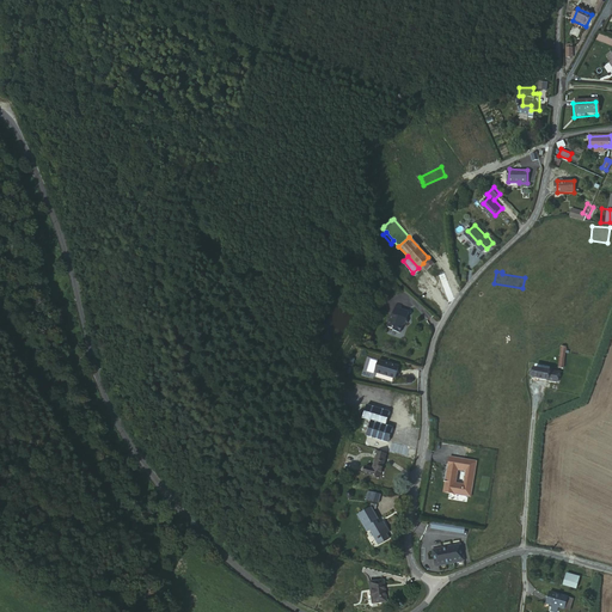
[(393,313),(390,325),(392,326),(395,329),(402,332),(404,325),(408,323),(407,320),(410,311),(398,306),(395,313),(393,313)]
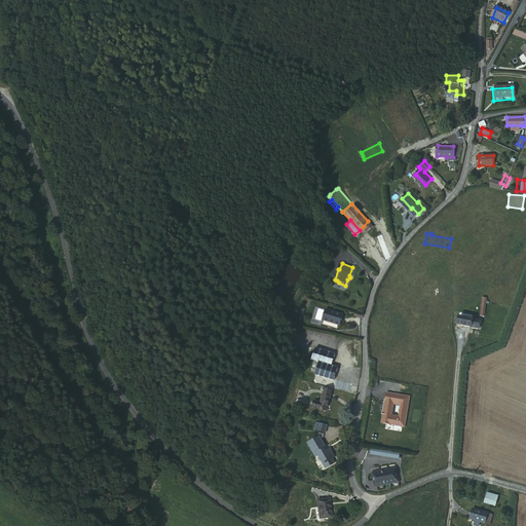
[(345,312),(328,307),(325,318),(342,323),(345,312)]
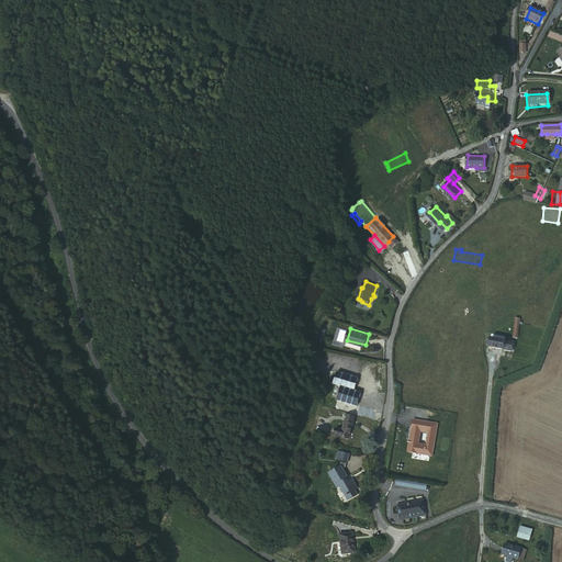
[(501,340),(491,339),(490,347),(503,349),(504,341),(501,340)]
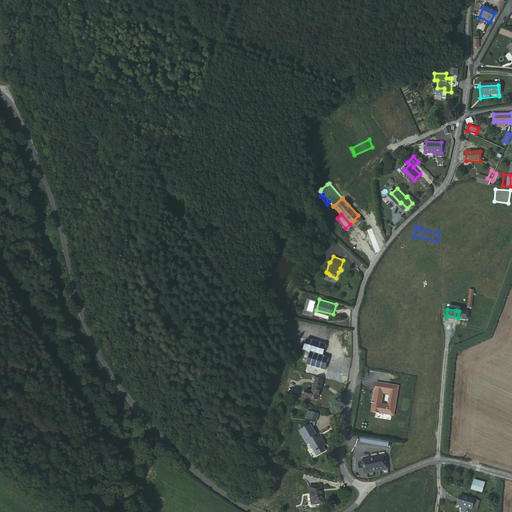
[(467,312),(459,311),(458,318),(465,319),(467,312)]
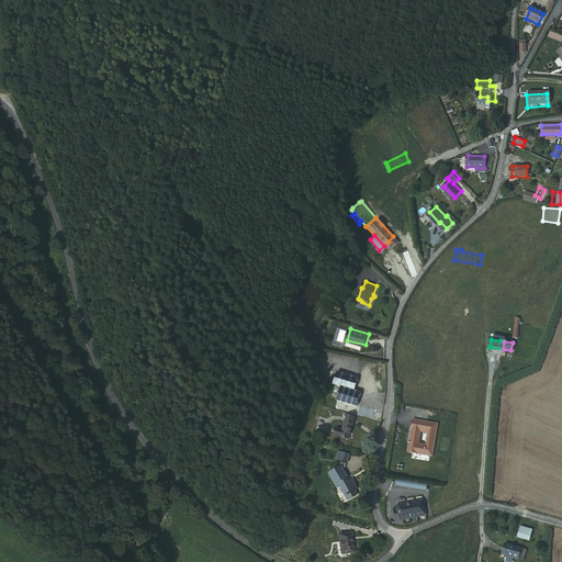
[(359,368),(339,362),(337,369),(357,373),(359,368)]
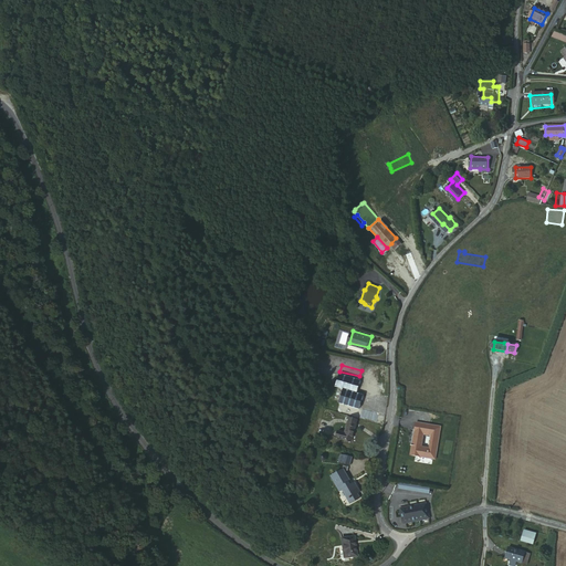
[(359,376),(339,371),(336,385),(338,385),(344,387),(339,401),(339,402),(358,408),(363,391),(356,390),(359,376)]
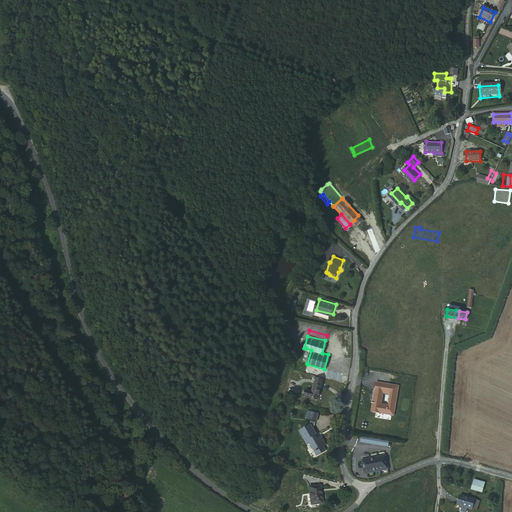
[(311,350),(306,348),(302,362),(307,363),(311,350)]
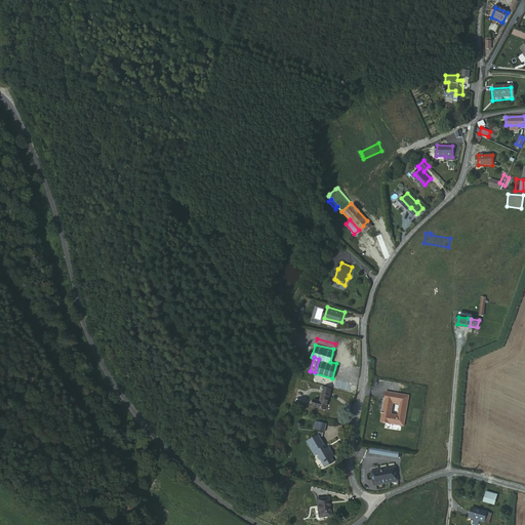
[(349,381),(335,377),(333,386),(348,390),(350,382),(349,381)]
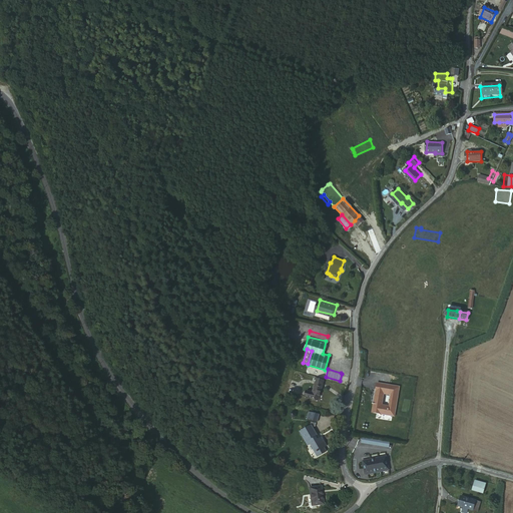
[(373,401),(374,401),(374,402),(374,405),(370,404),(369,413),(391,417),(396,387),(374,384),(371,398),(372,399),(372,400),(372,401),(373,401)]
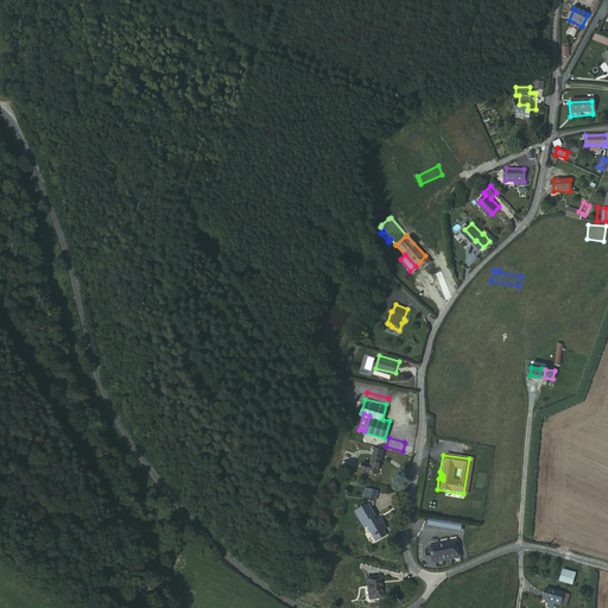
[(384,458),(373,456),(371,464),(368,472),(367,473),(379,476),(384,458)]
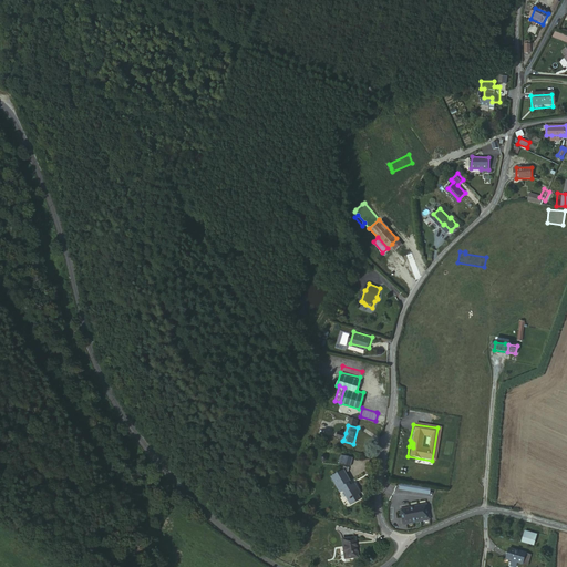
[(336,437),(343,440),(346,433),(338,430),(336,437)]
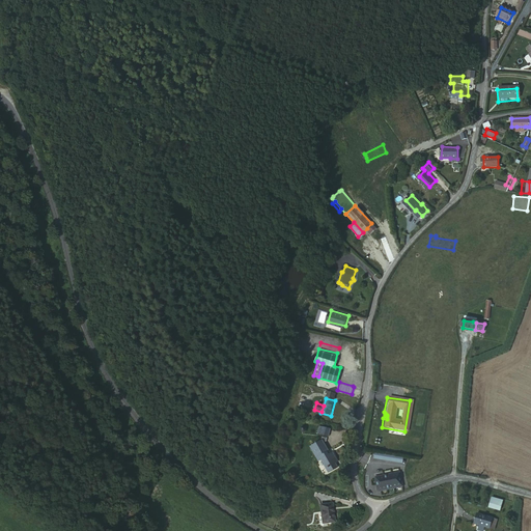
[(318,426),(316,434),(327,437),(329,429),(318,426)]
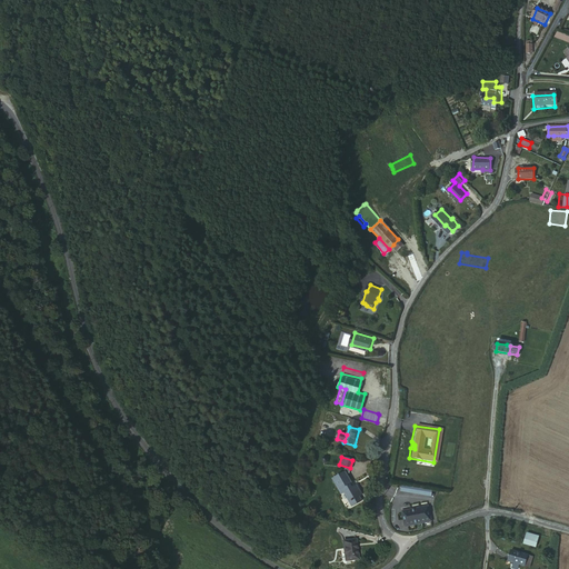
[(345,471),(340,473),(332,478),(341,493),(345,491),(347,496),(352,506),(361,500),(358,495),(361,493),(356,485),(352,487),(345,471)]
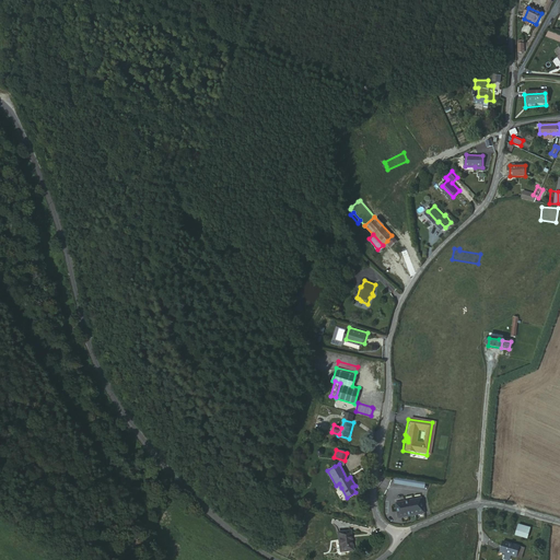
[(424,487),(426,480),(395,477),(394,485),(424,487)]
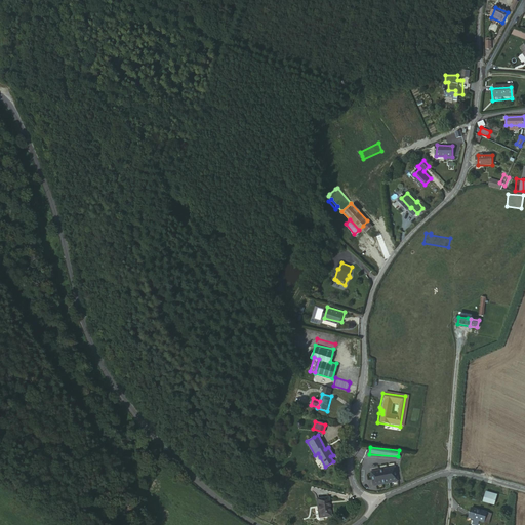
[(395,467),(370,472),(373,486),(399,481),(395,467)]
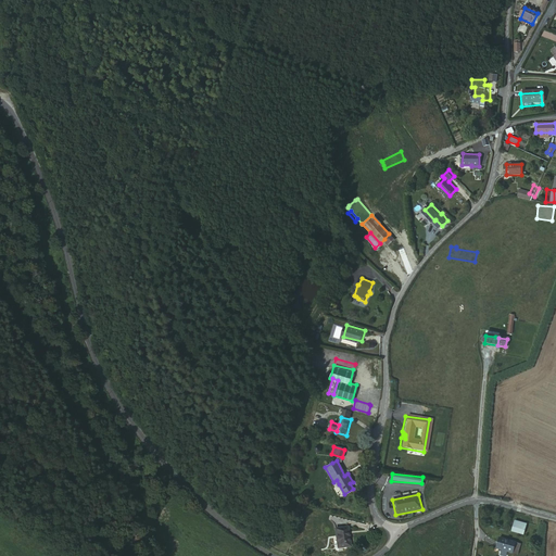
[(525,525),(514,521),(510,529),(522,533),(525,525)]
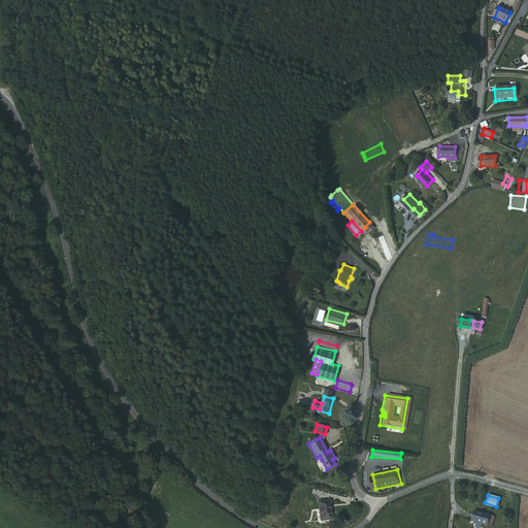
[(331,515),(335,514),(333,502),(322,503),(324,523),(332,521),(331,515)]
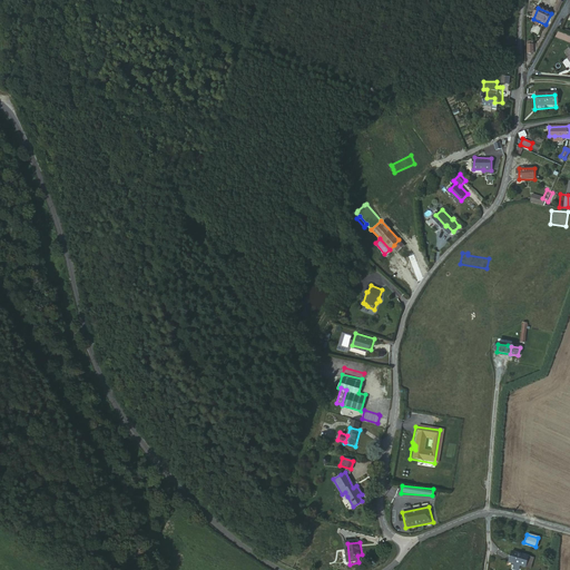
[(527,563),(530,556),(514,549),(510,559),(513,560),(520,562),(527,564),(527,563)]
